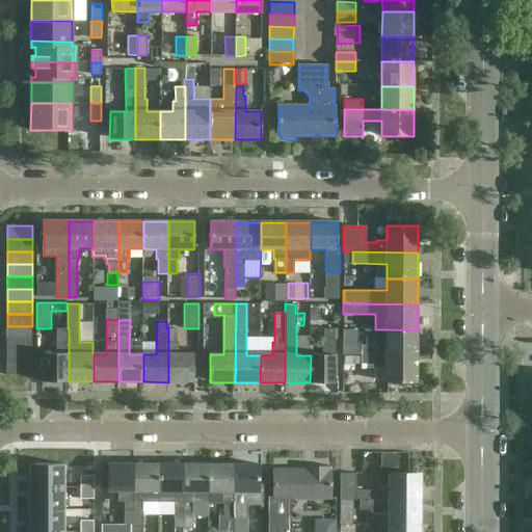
[(7,326),(7,339),(32,339),(32,326),(7,326)]
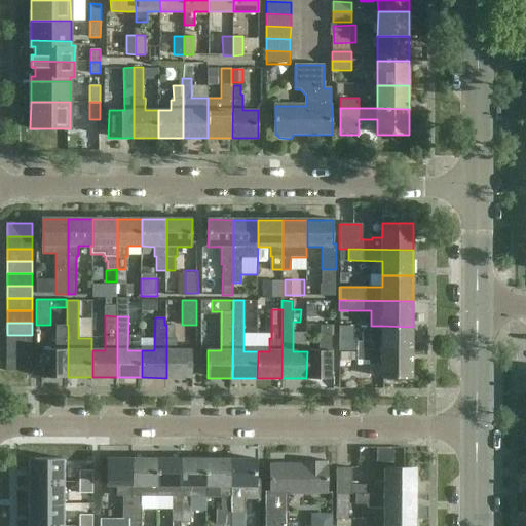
[(55,325),(55,349),(42,349),(42,377),(68,377),(68,325),(67,325),(55,325)]
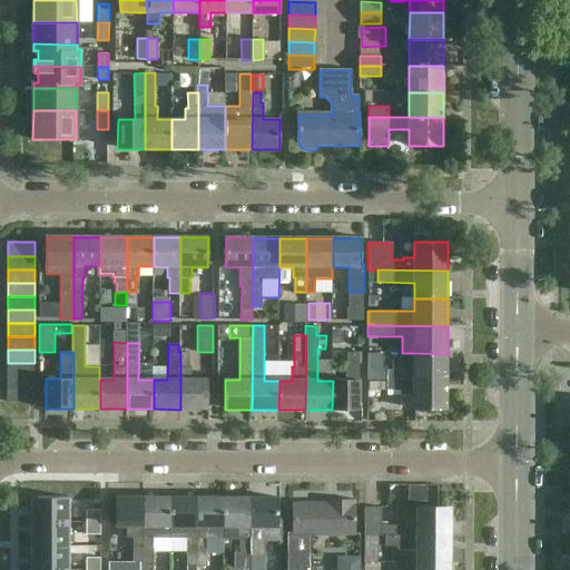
[(188,352),(180,352),(180,410),(207,410),(207,380),(192,380),(192,366),(188,366),(188,352)]
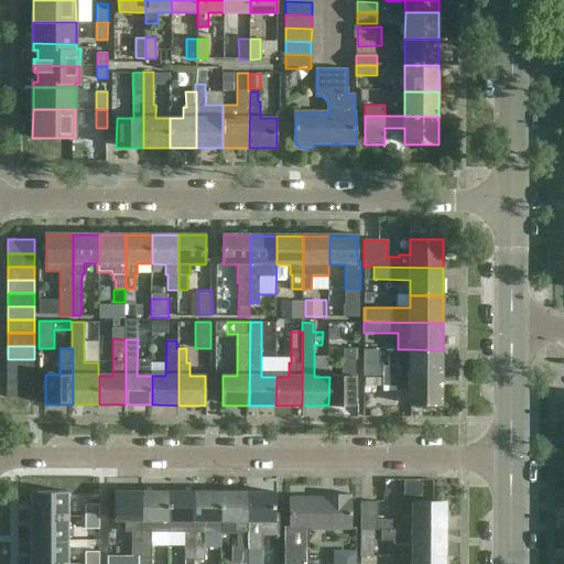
[(329,377),(328,405),(356,407),(356,348),(343,348),(342,377),(329,377)]
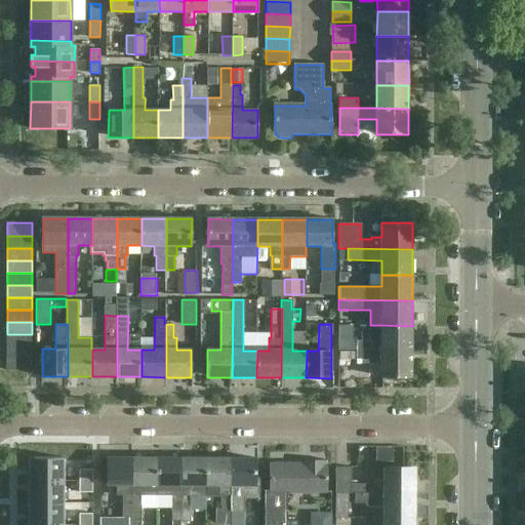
[(412,352),(412,326),(381,325),(381,337),(370,337),(370,341),(357,341),(357,351),(412,352)]
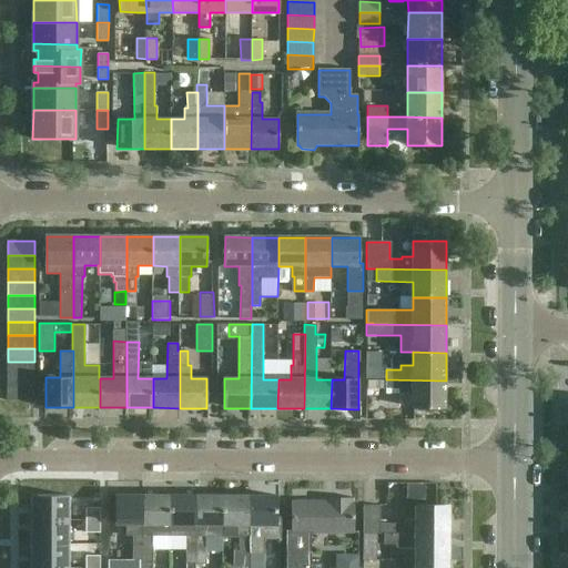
[(8,362),(8,375),(34,375),(34,362),(8,362)]
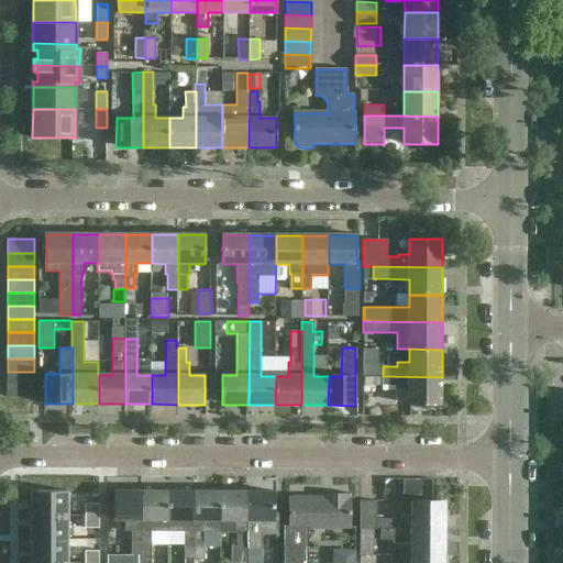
[(34,384),(34,372),(8,372),(8,384),(34,384)]
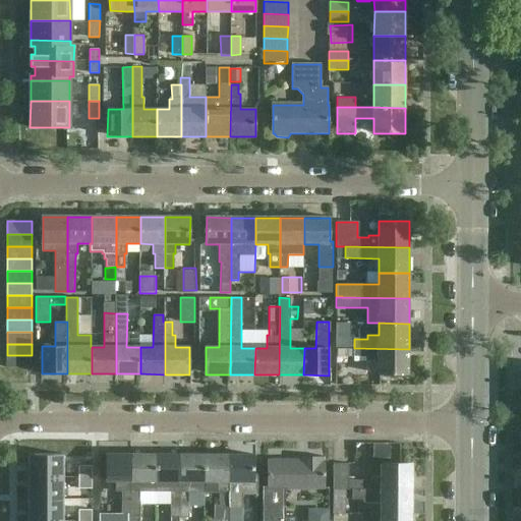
[(409,374),(409,349),(354,348),(354,356),(367,356),(367,359),(379,359),(379,374),(409,374)]
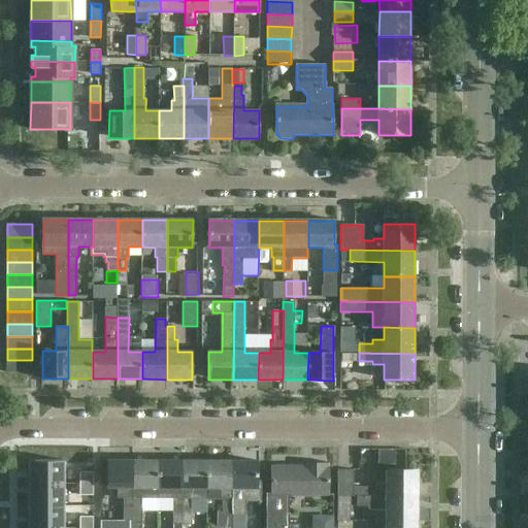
[(32,373),(32,360),(7,360),(7,373),(32,373)]
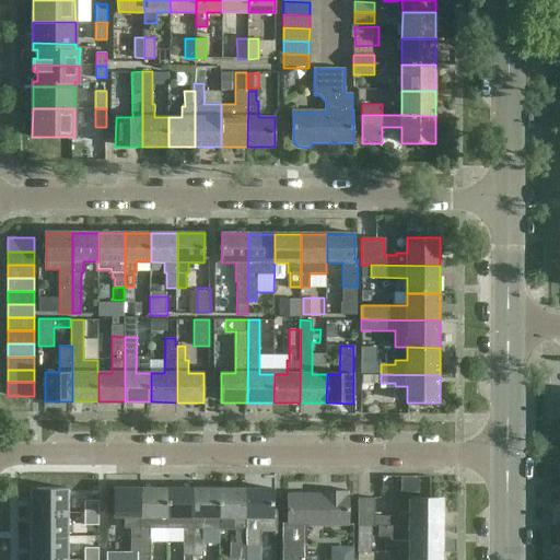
[(30,488),(30,513),(66,513),(66,488),(30,488)]
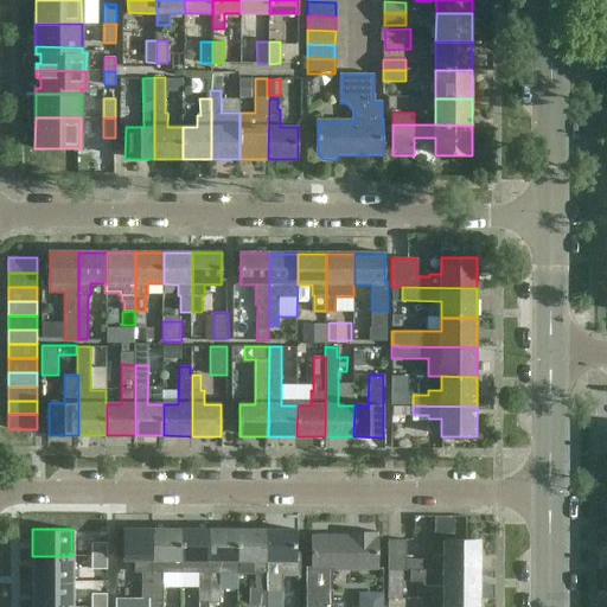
[(152,606),(153,529),(123,529),(123,561),(139,561),(140,573),(142,573),(142,598),(115,598),(115,606),(152,606)]
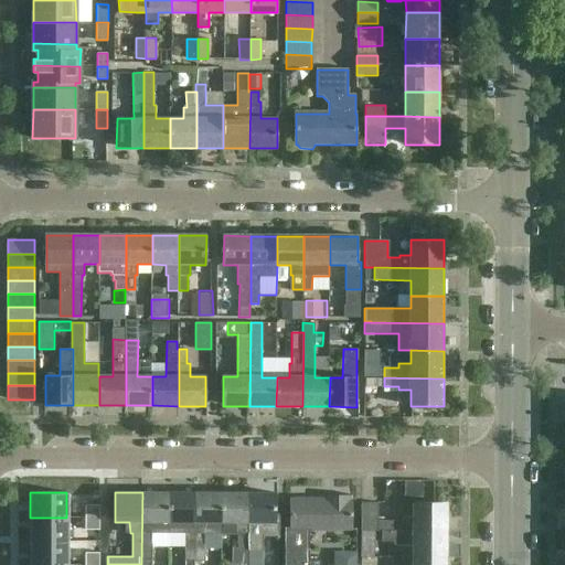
[(168,532),(169,493),(142,492),(141,564),(150,564),(151,532),(168,532)]
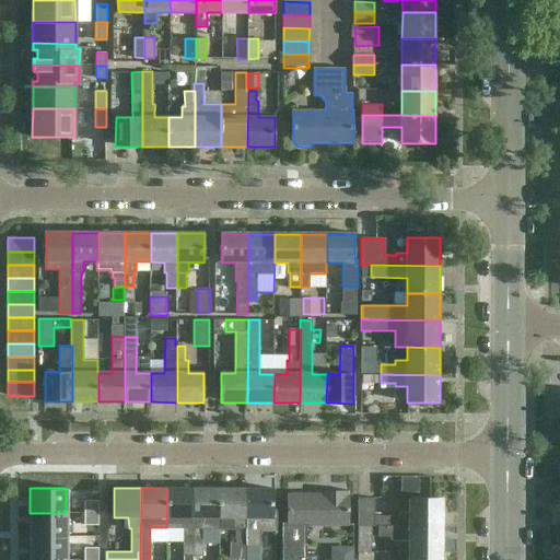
[(193,556),(194,489),(167,489),(166,527),(183,527),(183,556),(193,556)]
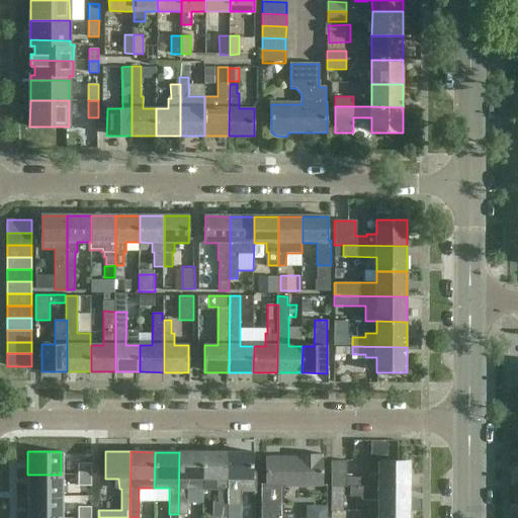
[(202,490),(203,452),(179,452),(178,514),(187,514),(187,490),(202,490)]
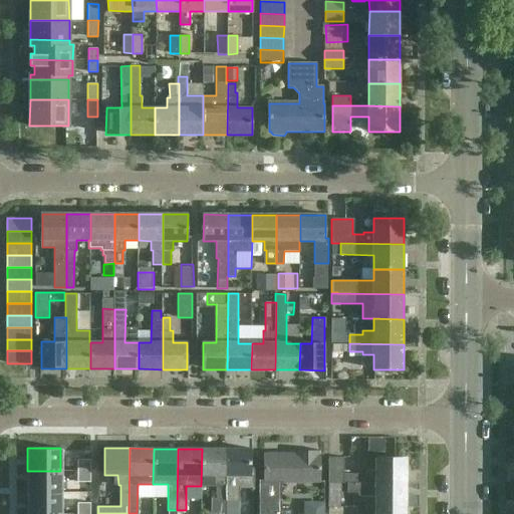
[(225,501),(226,449),(202,449),(201,486),(211,486),(211,513),(225,513),(225,501)]
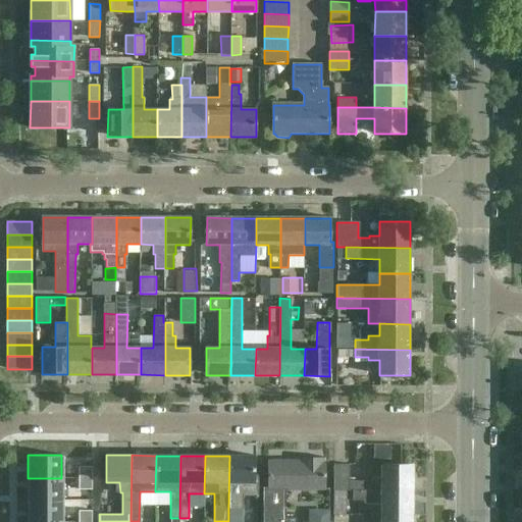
[(258,475),(254,475),(254,456),(229,456),(228,509),(243,509),(243,496),(257,496),(257,498),(258,498),(258,475)]
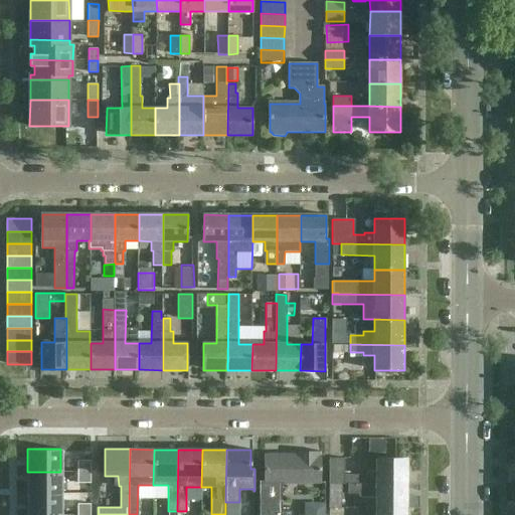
[(298,453),(298,455),(298,483),(321,483),(321,452),(320,452),(320,453),(298,453)]
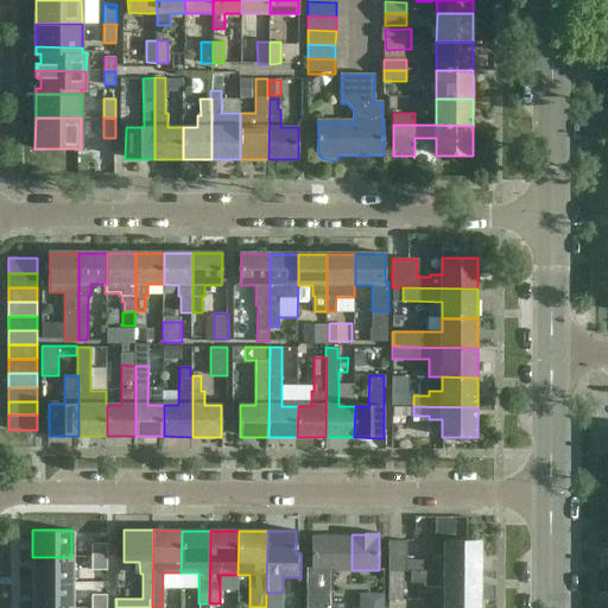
[(308,607),(346,607),(346,603),(334,603),(334,570),(352,570),(352,537),(314,537),(314,568),(308,568),(308,607)]
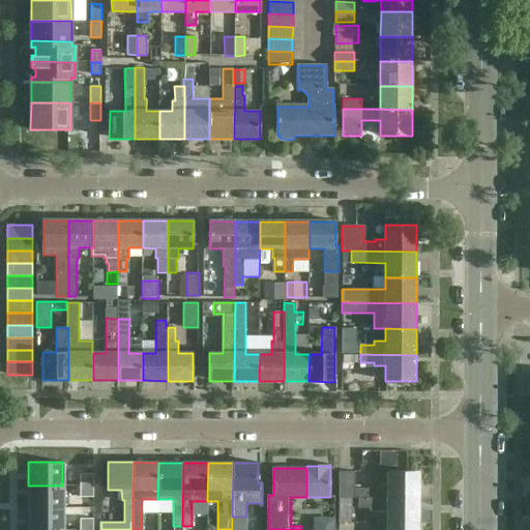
[(388,472),(388,486),(379,486),(379,489),(355,489),(355,472),(341,472),(340,498),(358,498),(419,499),(419,472),(388,472)]
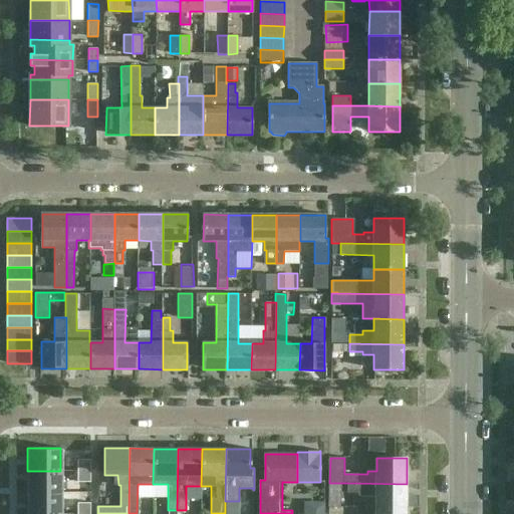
[(77,460),(76,471),(89,471),(89,460),(77,460)]
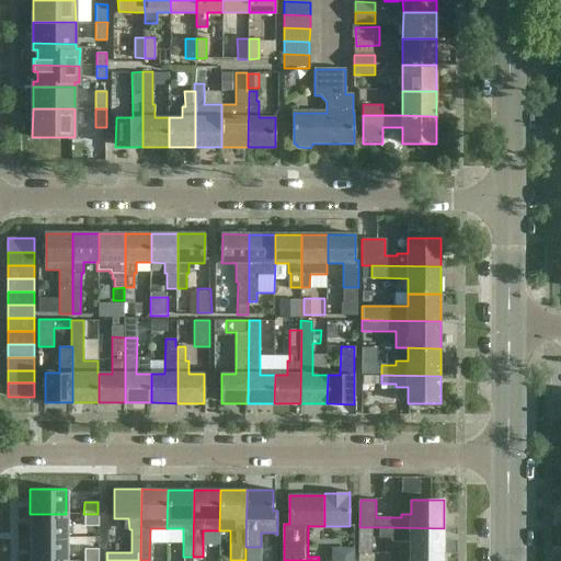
[(30,514),(30,538),(66,538),(66,514),(30,514)]
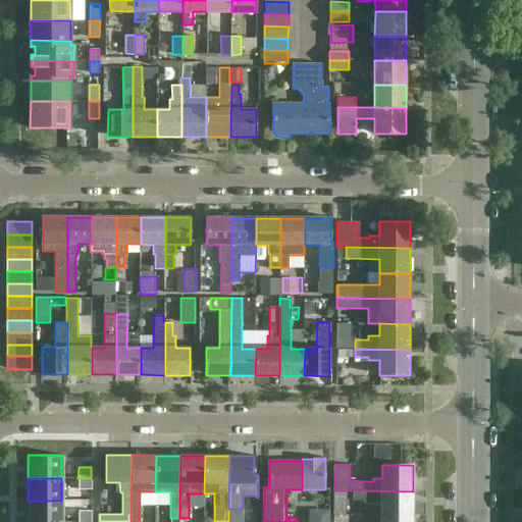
[(77,478),(77,489),(91,489),(91,478),(77,478)]
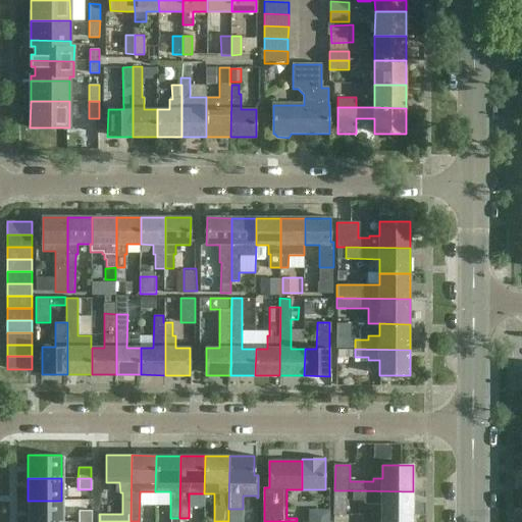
[(382,505),(382,516),(413,517),(413,491),(353,490),(353,500),(361,500),(365,505),(382,505)]
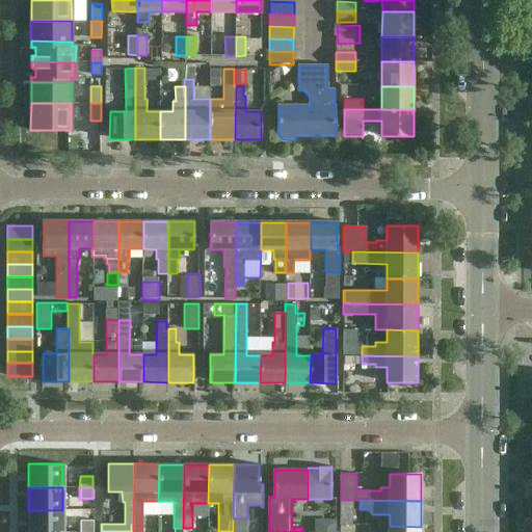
[(28,510),(28,531),(62,531),(62,510),(28,510)]
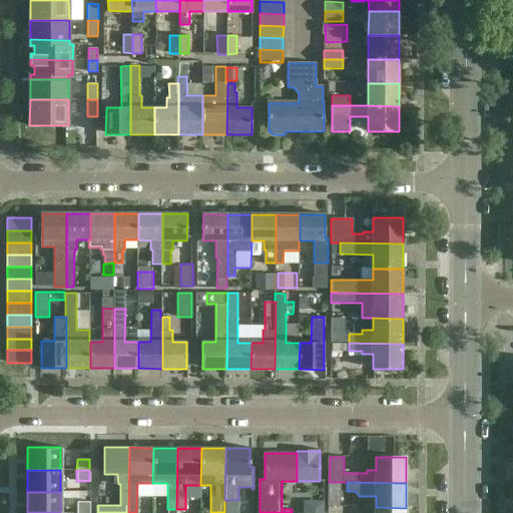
[(77,502),(76,512),(89,512),(89,502),(77,502)]
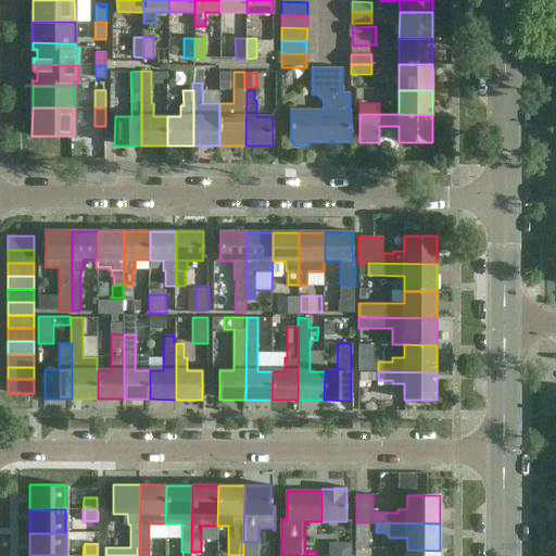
[(244,555),(243,555),(254,555),(254,546),(244,547),(244,555)]
